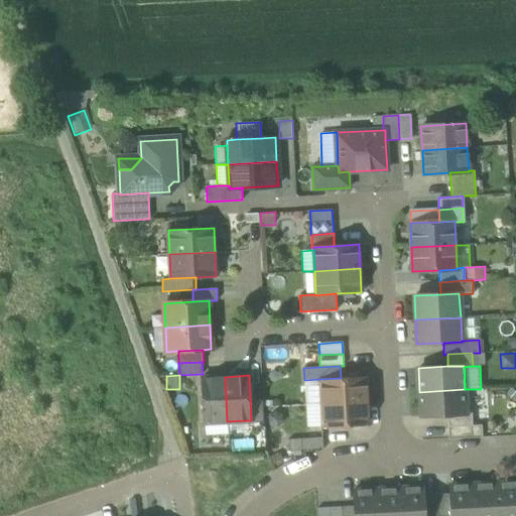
[(203,423),(227,421),(225,377),(201,378),(203,423)]
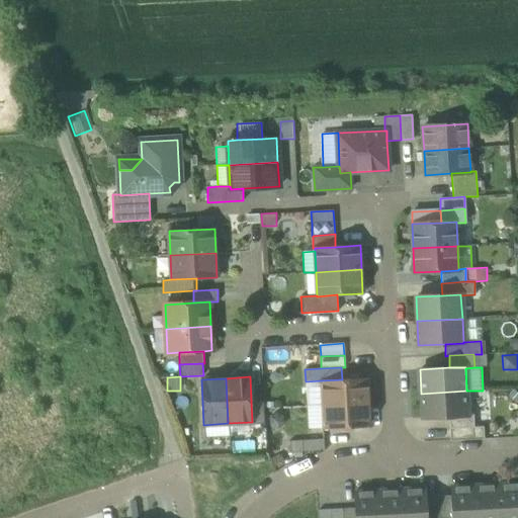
[(322,380),(323,405),(368,403),(367,378),(342,379),(322,380)]
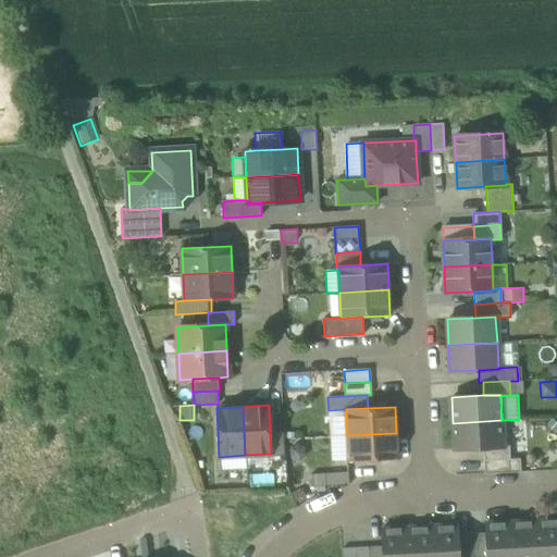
[(330,436),(347,435),(346,409),(329,410),(330,436)]
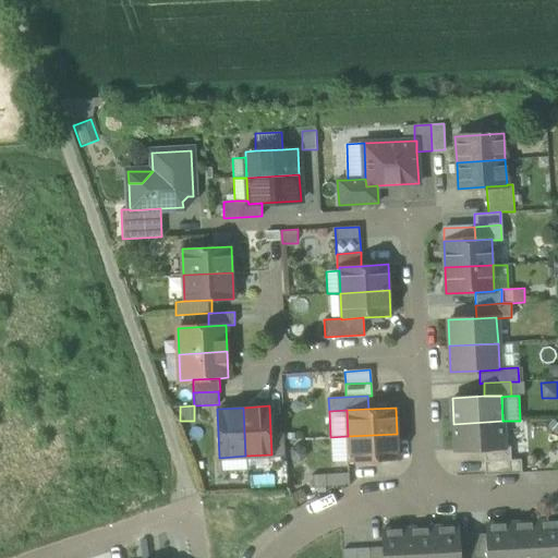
[(504,447),(502,421),(453,424),(455,450),(484,449),(504,448),(504,447)]
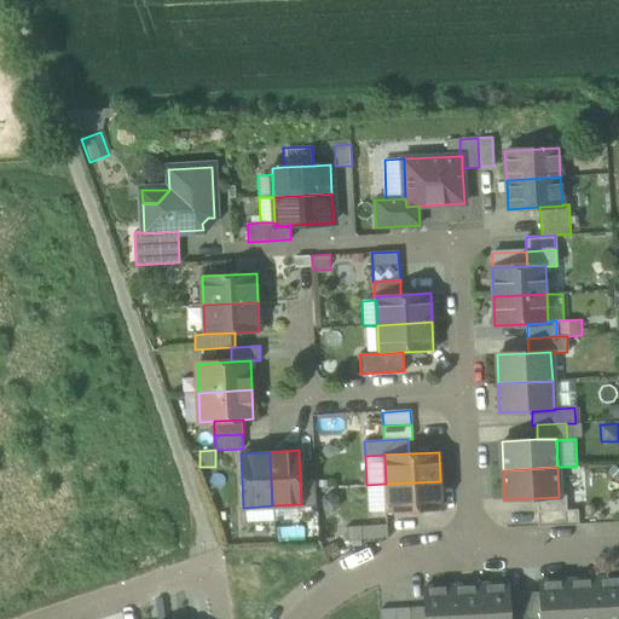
[(301,504),(301,508),(316,507),(314,479),(300,480),(301,504)]
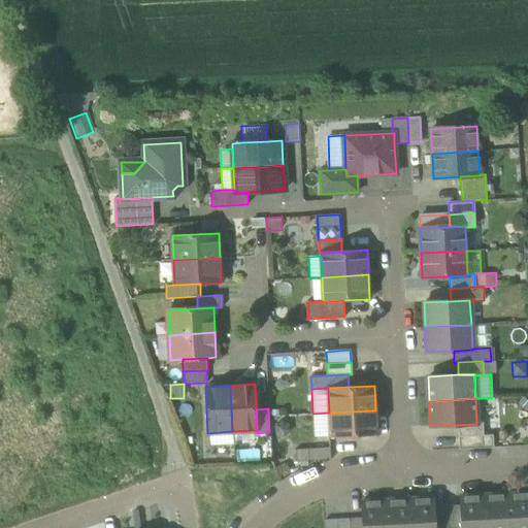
[(376,435),(375,410),(329,413),(330,437),(376,435)]
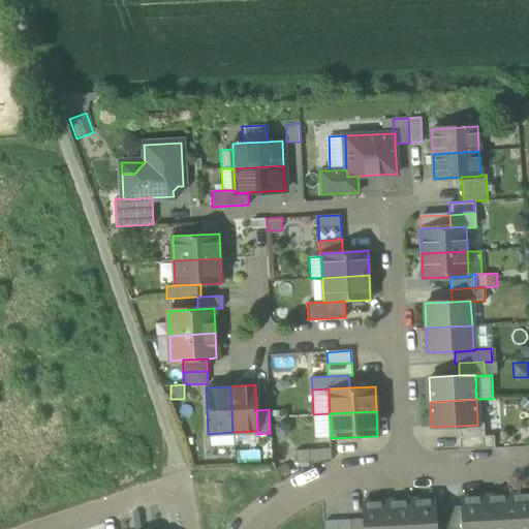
[(330,413),(313,414),(315,439),(331,438),(330,413)]
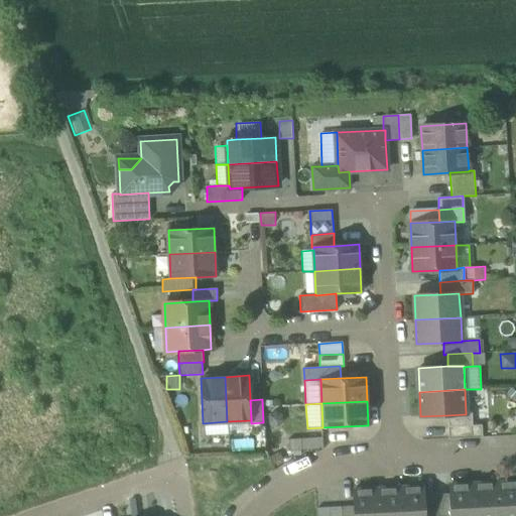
[(447,415),(448,426),(472,425),(472,412),(466,413),(466,414),(447,415)]
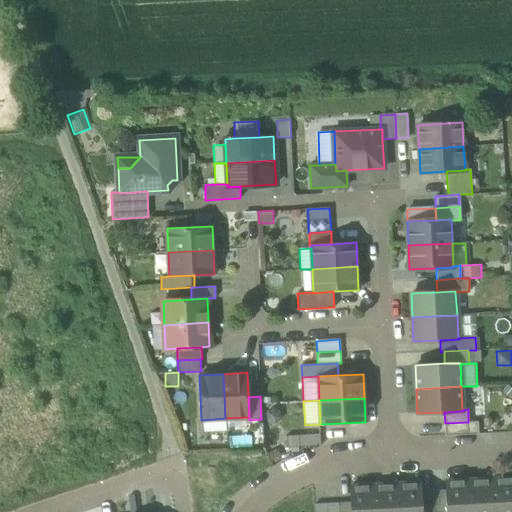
[(249,417),(225,418),(226,431),(250,429),(249,420),(249,417)]
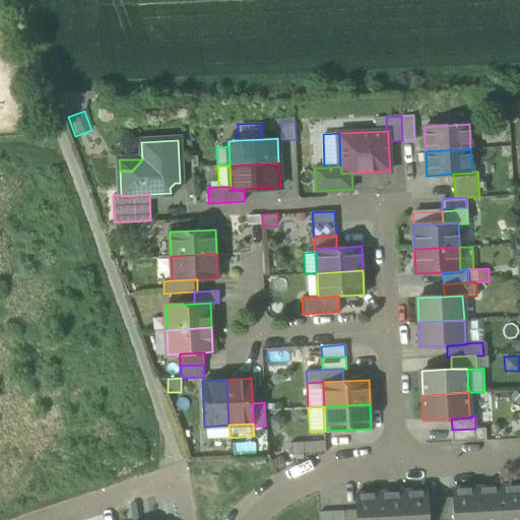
[(229,425),(204,427),(205,439),(230,438),(229,425)]
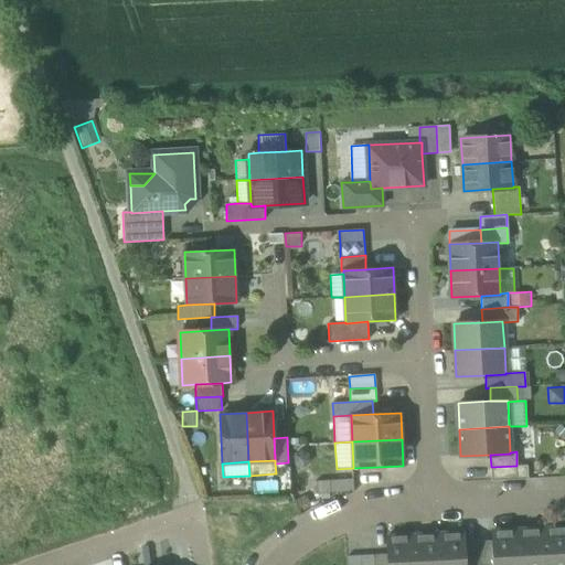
[(528,465),(516,466),(491,467),(491,480),(513,479),(528,479),(528,465)]
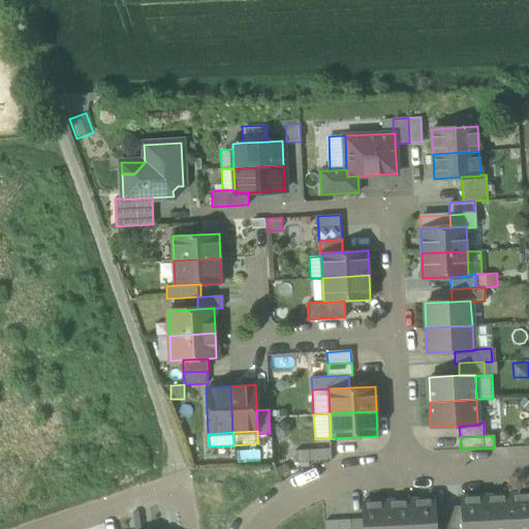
[(294,450),(296,463),(332,460),(331,448),(294,450)]
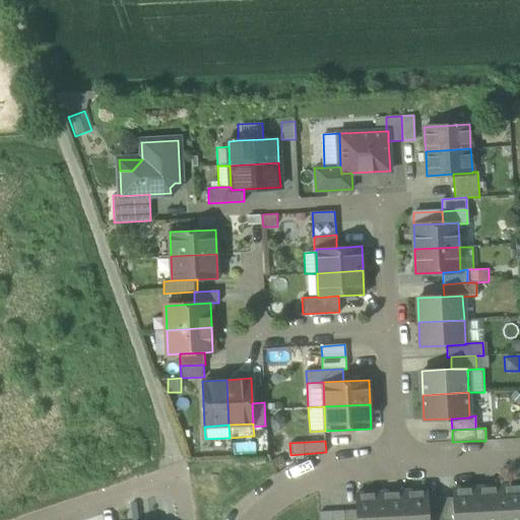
[(519,519),(519,485),(500,486),(501,519),(519,519)]
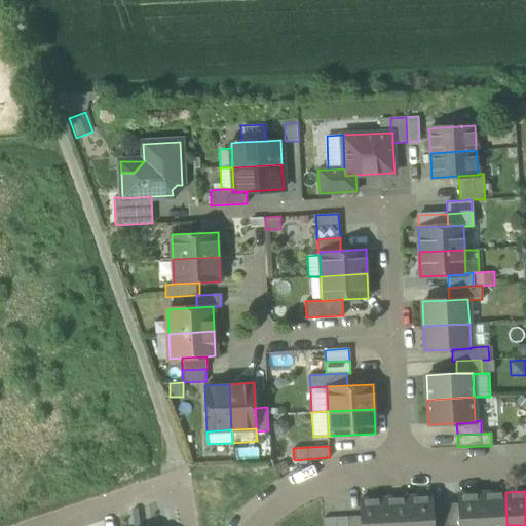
[(483,525),(506,525),(505,492),(482,493),(483,525)]
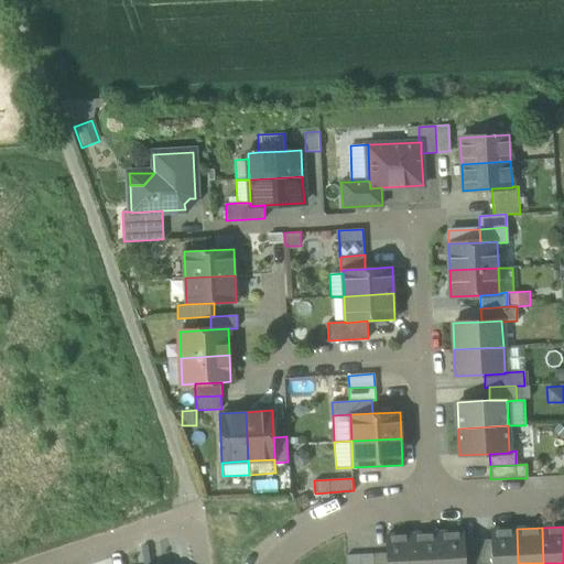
[(491,563),(518,563),(517,529),(490,531),(490,540),(491,563)]
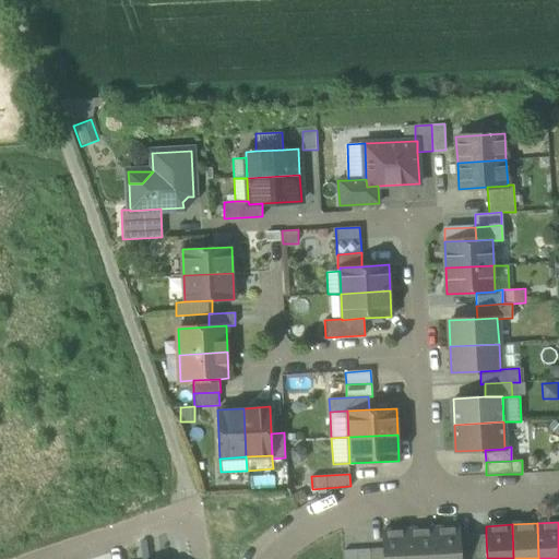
[(460,527),(433,528),(435,558),(461,558),(460,536),(460,527)]
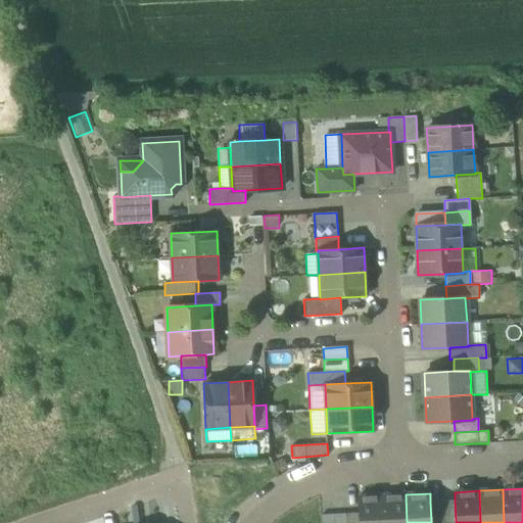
[(407,522),(406,494),(381,495),(382,522),(407,522)]
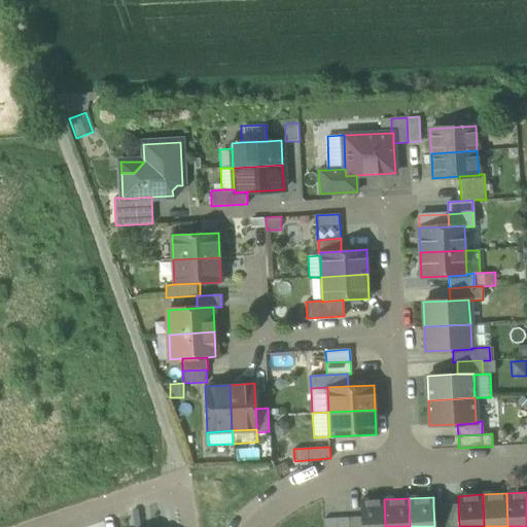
[(385,526),(384,499),(359,501),(360,517),(360,526),(385,526)]
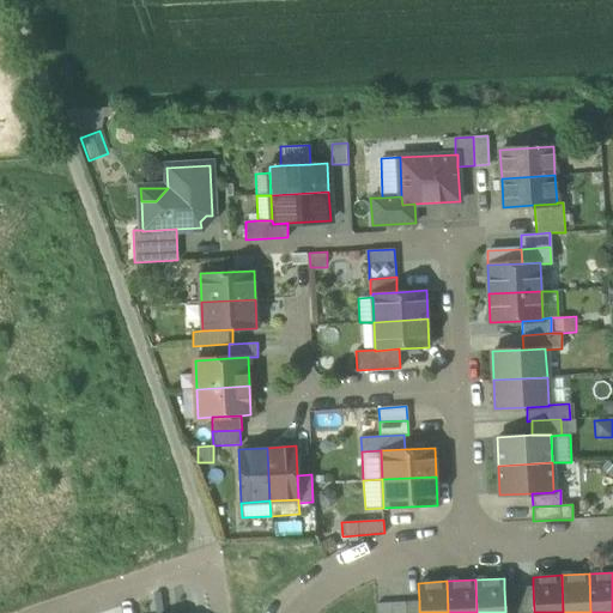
[(505,612),(520,612),(519,587),(504,588),(505,612)]
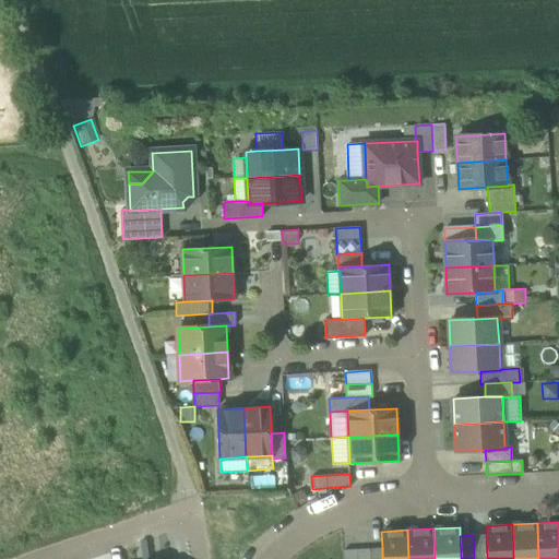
[(486,535),(473,535),(474,558),(485,558),(487,558),(486,535)]
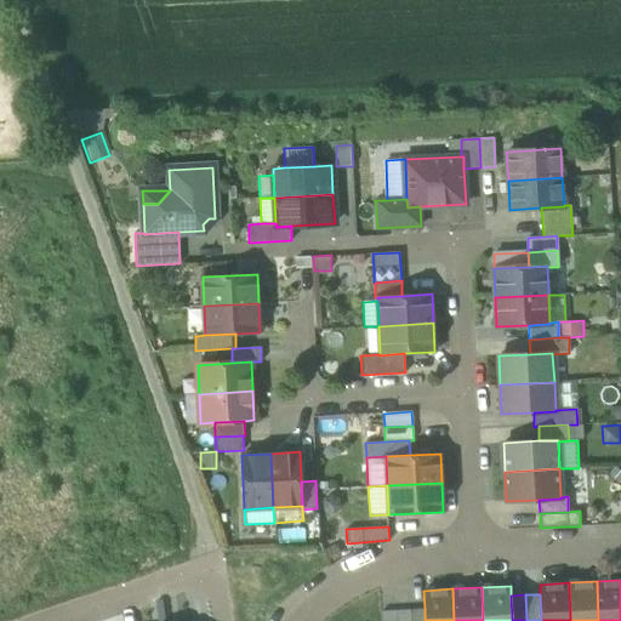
[(410,620),(410,609),(396,610),(396,620),(410,620)]
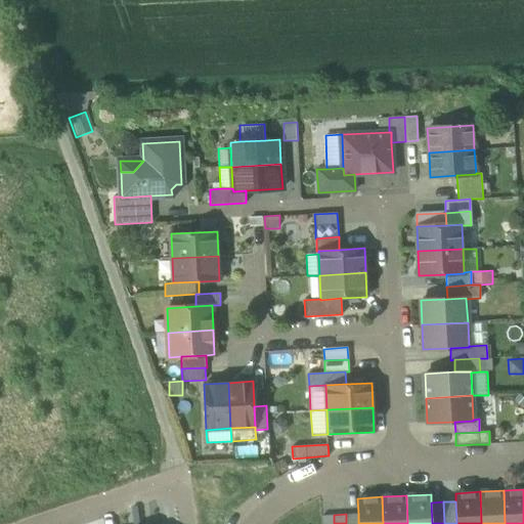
[(358,523),(358,514),(346,514),(346,523),(358,523)]
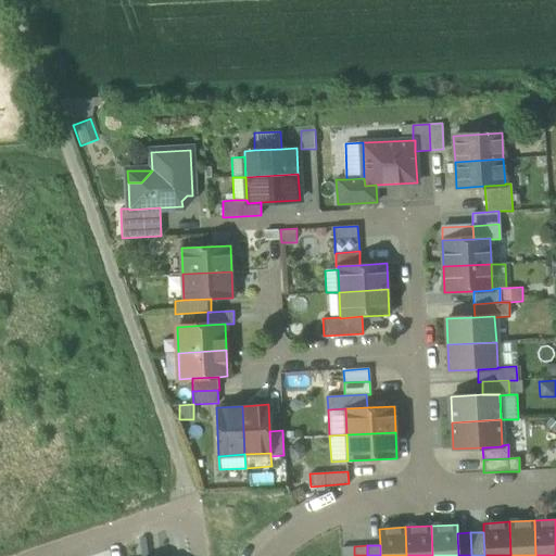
[(341,555),(354,555),(354,546),(341,547),(341,555)]
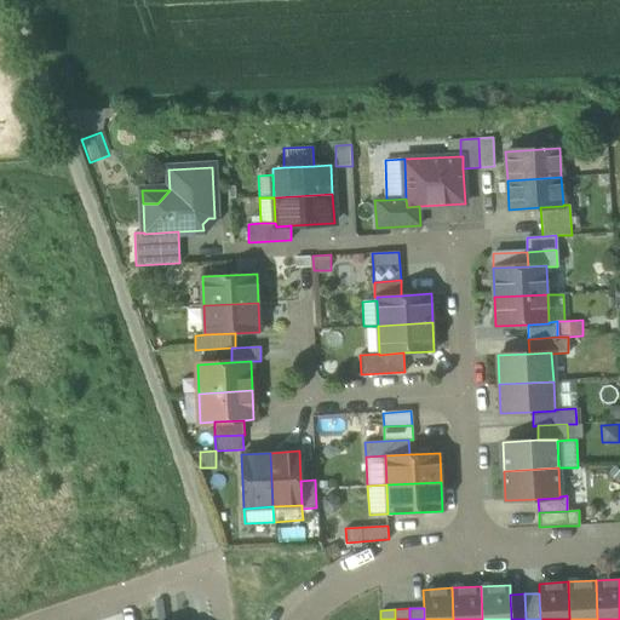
All buildings are outlined.
